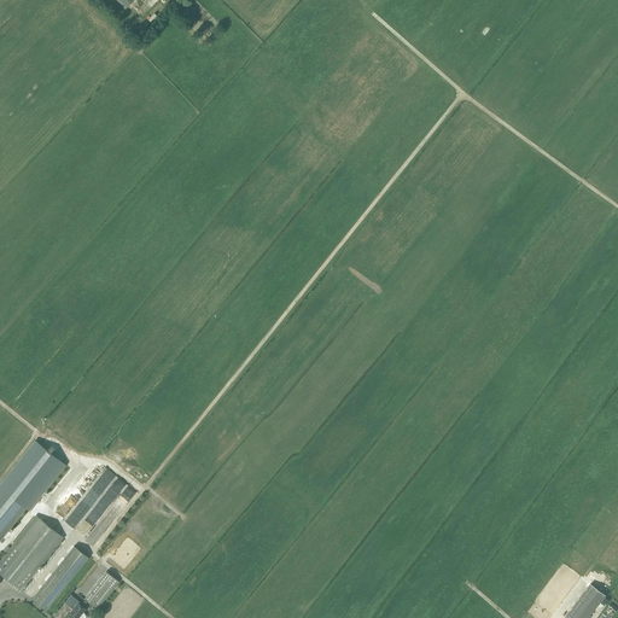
[(0,538),(25,507),(29,509),(65,464),(36,441),(0,485),(0,538)]
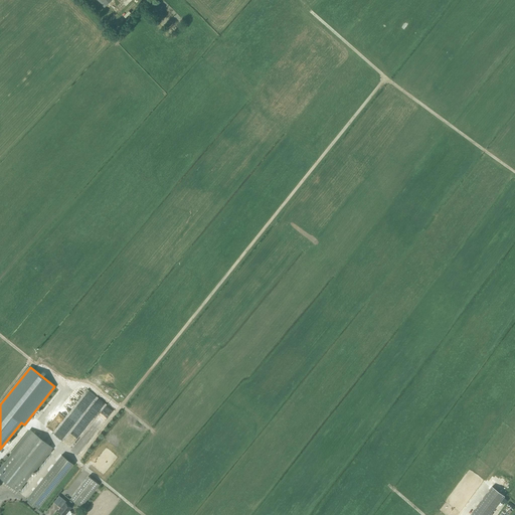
[(83,386),(61,405),(66,411),(89,392),(83,386)]
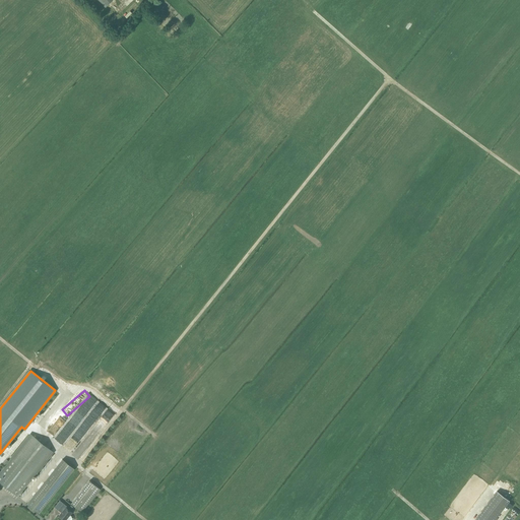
[(102,414),(107,408),(99,400),(92,406),(102,414)]
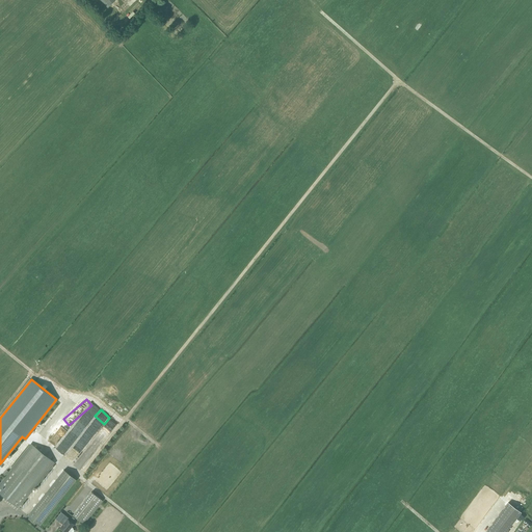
[(94,447),(100,448),(102,440),(97,437),(94,447)]
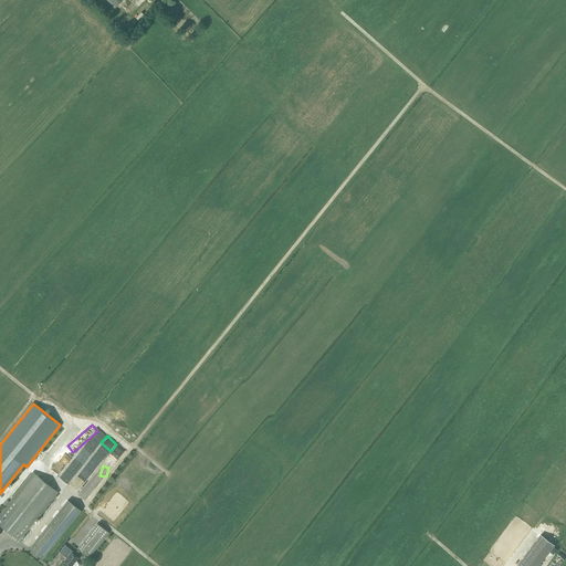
[(0,524),(19,540),(58,492),(33,472),(0,514),(0,524)]
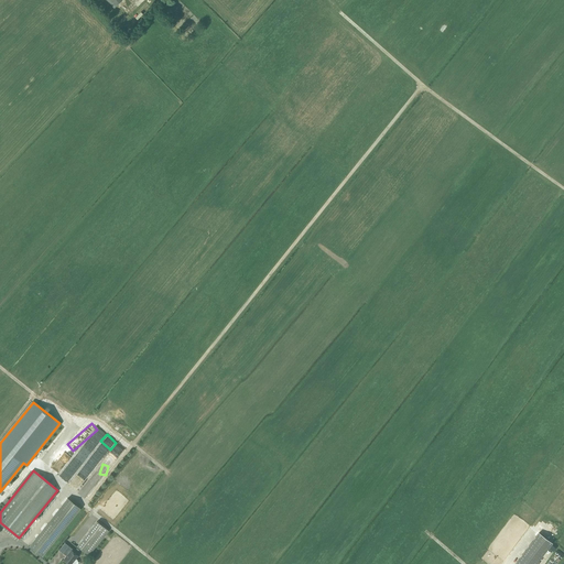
[(42,556),(80,509),(67,498),(30,546),(42,556)]
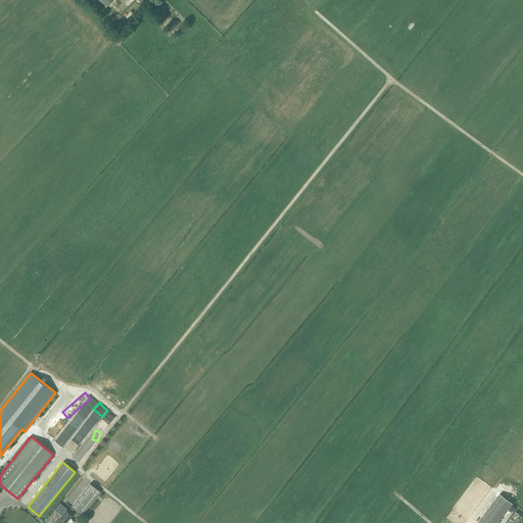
[(90,483),(72,507),(83,515),(100,492),(90,483)]
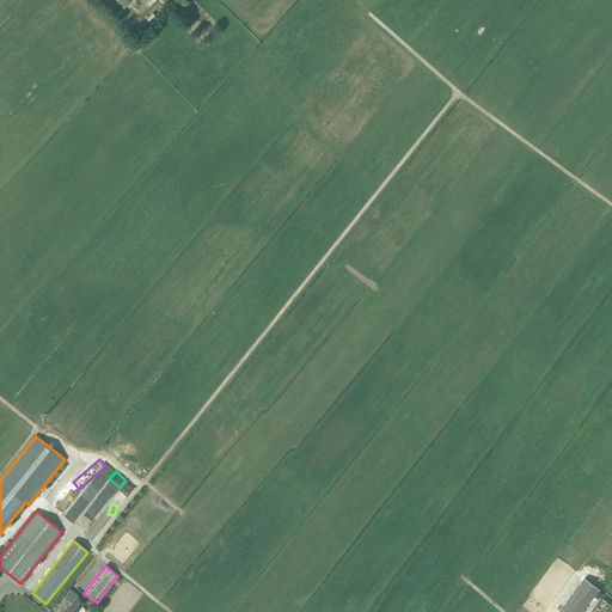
[(585,579),(558,611),(581,611),(599,589),(585,579)]
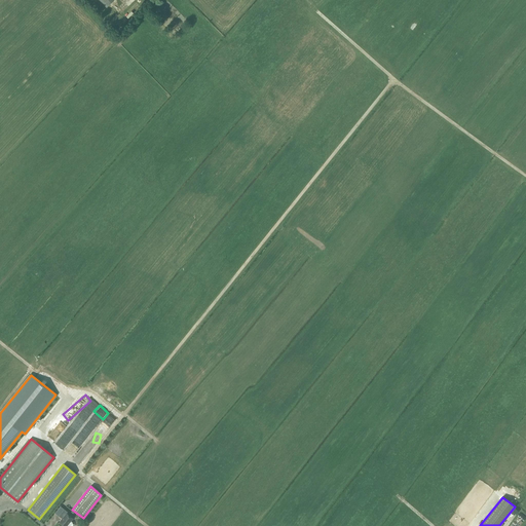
[(64,517),(60,522),(64,525),(69,525),(73,523),(71,521),(73,519),(67,514),(68,512),(64,509),(60,514),(64,517)]
